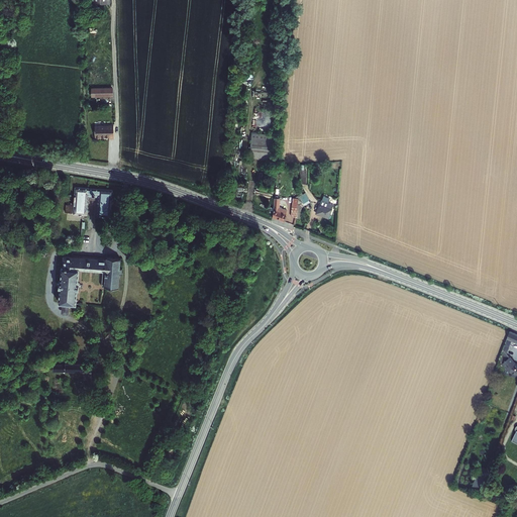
[(113,88),(91,88),(91,98),(113,97),(113,88)]
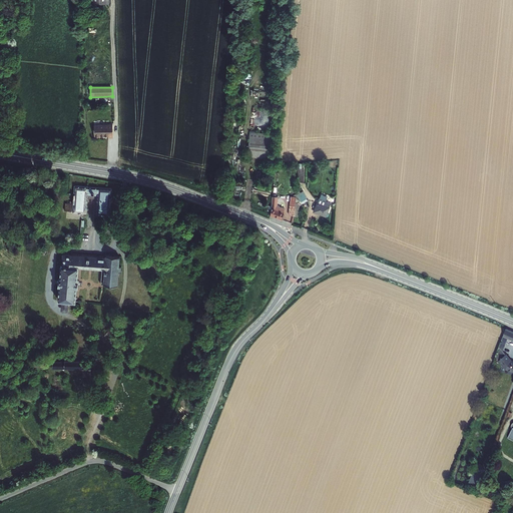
[(94,125),(94,138),(100,138),(100,137),(107,137),(107,138),(113,138),(112,124),(94,125)]
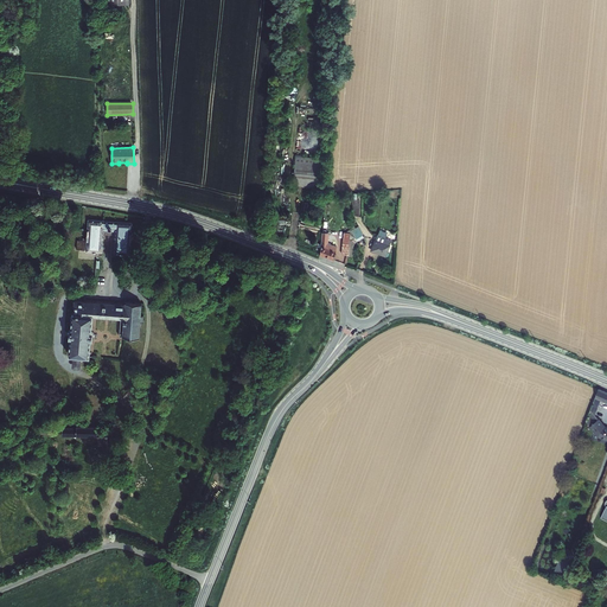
[(295,153),(292,184),(319,186),(323,157),(295,153)]
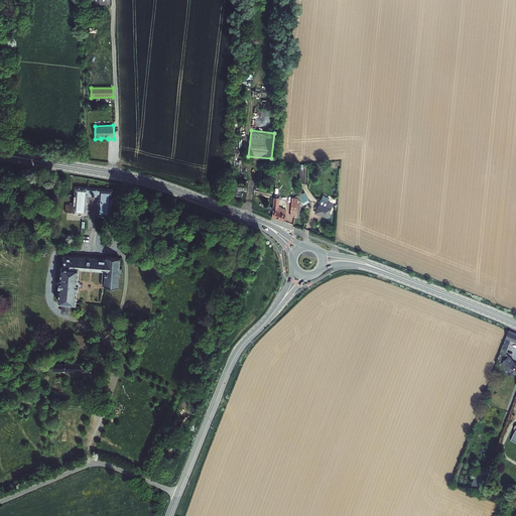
[(113,188),(75,185),(73,213),(87,215),(89,196),(92,197),(93,197),(94,198),(95,198),(95,197),(98,197),(96,216),(111,217),(113,188)]
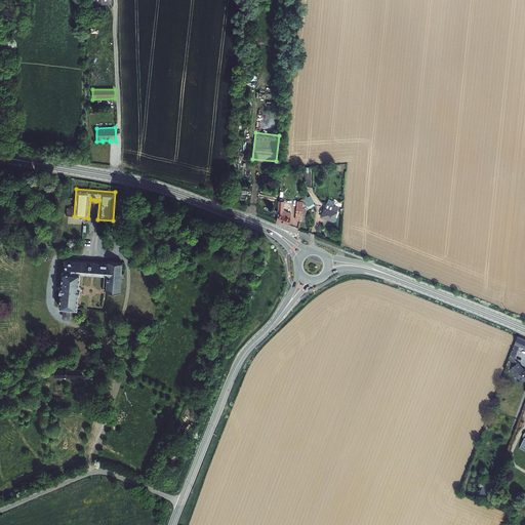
[(310,207),(316,204),(311,195),(305,198),(310,207)]
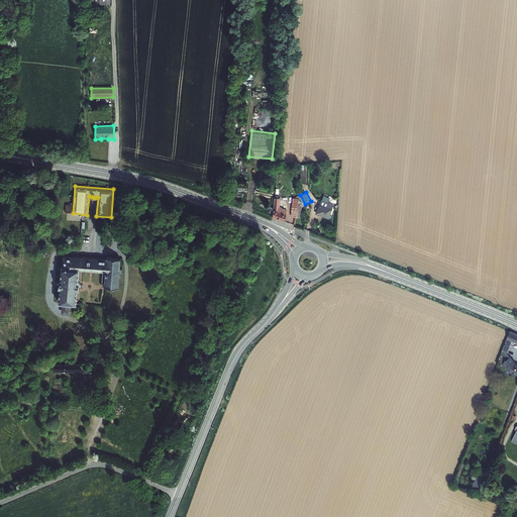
[(272,200),(270,216),(275,218),(282,220),(285,210),(276,206),(276,201),(272,200)]
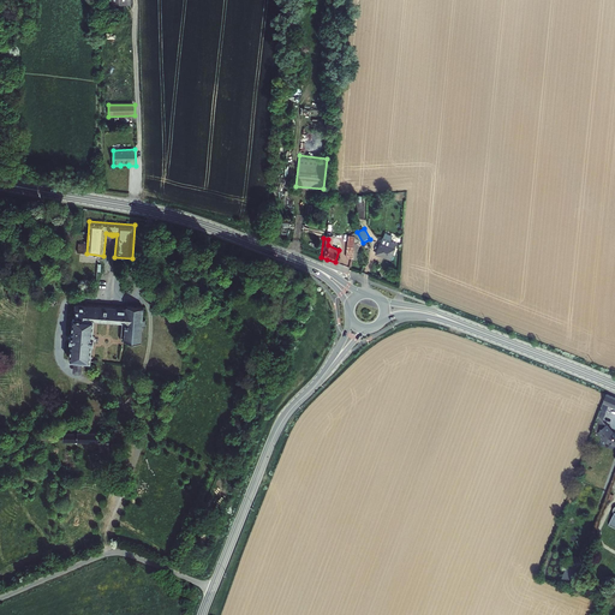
[(378,243),(374,254),(389,260),(394,249),(378,243)]
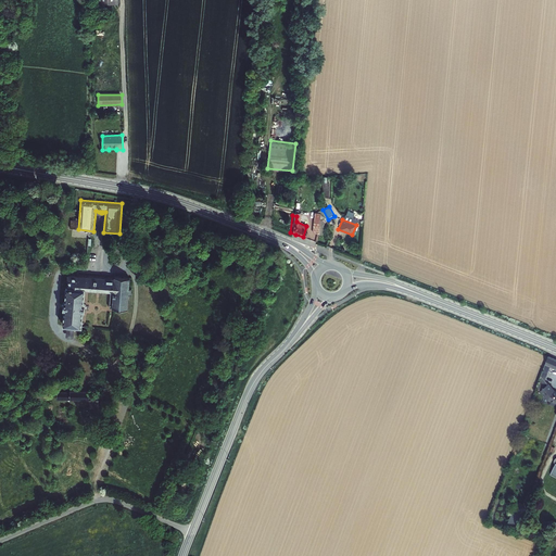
[(66,325),(66,331),(75,333),(75,327),(83,327),(84,311),(86,311),(87,304),(85,303),(86,289),(111,291),(110,307),(126,310),(128,293),(130,294),(133,287),(128,287),(129,276),(115,276),(114,279),(67,275),(65,302),(63,302),(63,310),(65,308),(64,325),(66,325)]
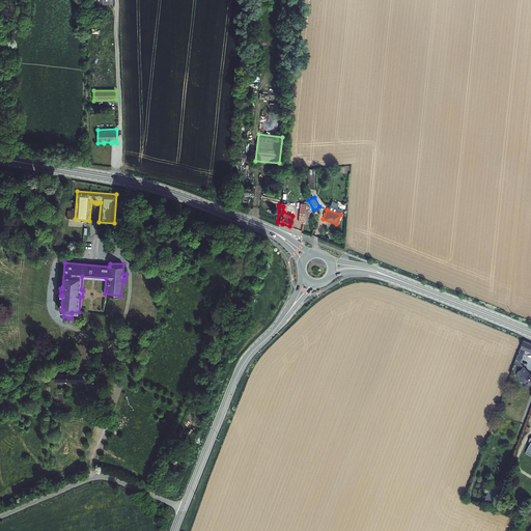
[(530,348),(530,345),(525,342),(513,370),(525,385),(530,386),(530,374),(521,364),(527,347),(530,348)]
